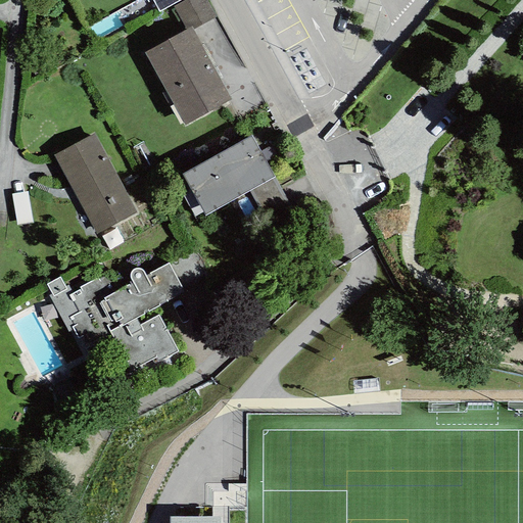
[(151,0),(158,12),(180,0),(151,0)]
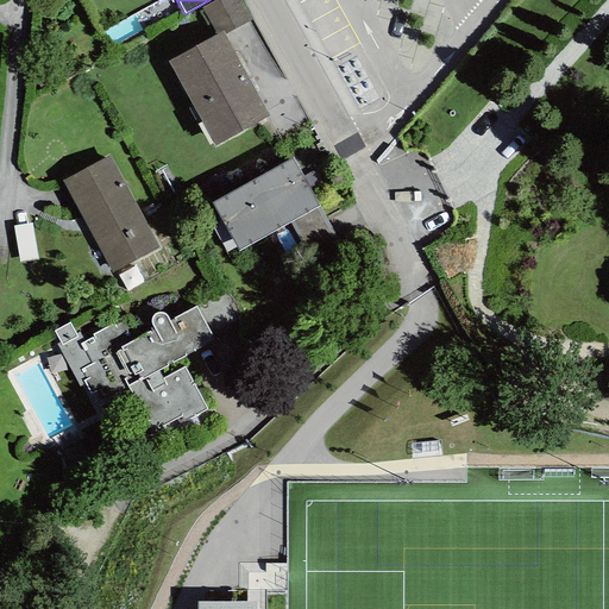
[(223,32),(168,61),(214,146),(269,117),(223,32)]
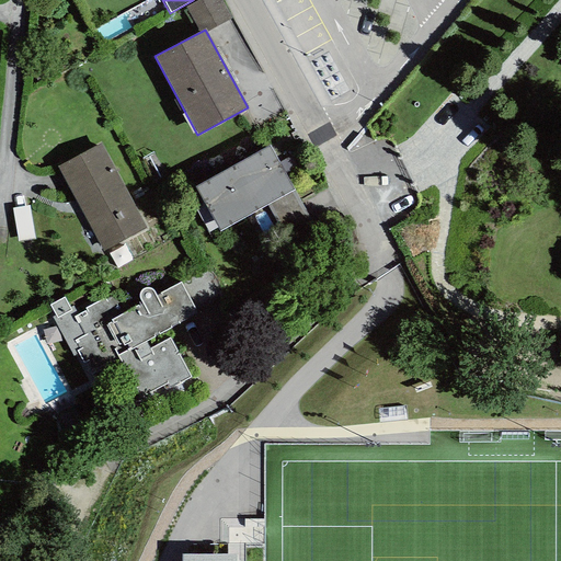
[(100,144),(57,167),(103,252),(146,228),(100,144)]
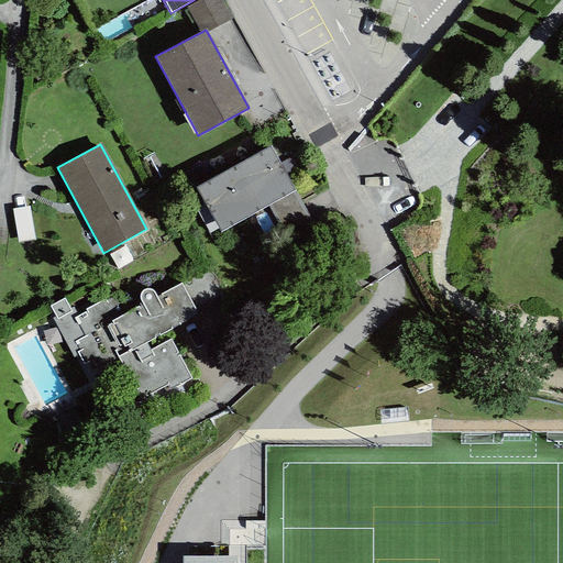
[(271,146),(196,188),(221,232),(295,191),(271,146)]
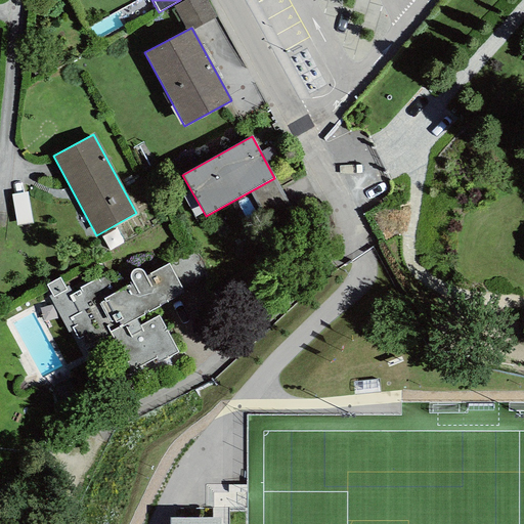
[(59,277),(46,285),(51,295),(48,297),(82,356),(112,340),(130,373),(156,358),(159,362),(178,352),(155,309),(184,293),(168,263),(145,275),(143,272),(141,270),(140,268),(137,268),(135,268),(131,271),(130,274),(130,278),(132,282),(115,292),(104,273),(75,290),(72,285),(66,288),(59,277)]
